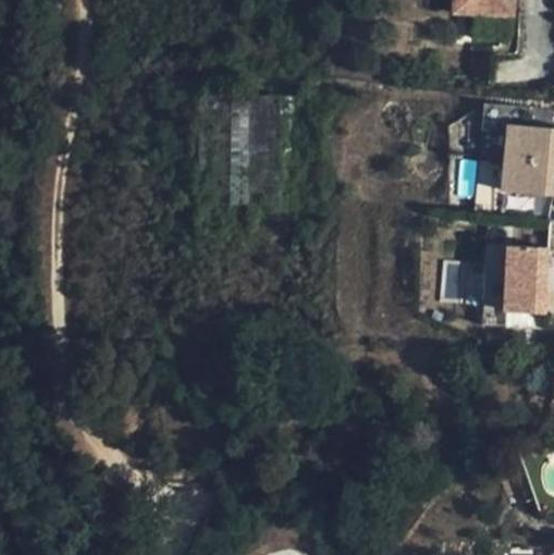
[(453,13),(452,0),(439,0),(440,14),(453,13)]
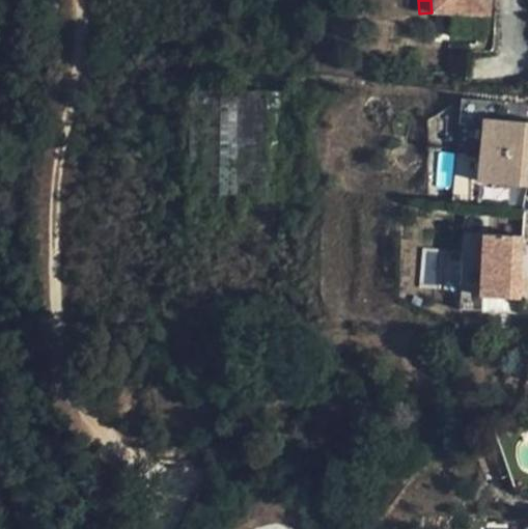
[(431,0),(432,12),(438,11),(440,37),(476,34),(474,9),(477,9),(476,0),(431,0)]
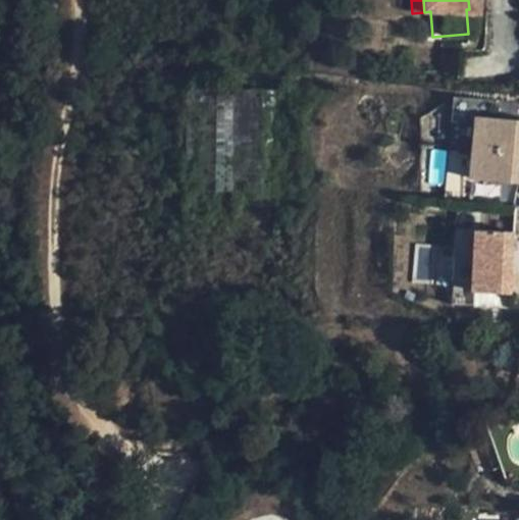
[(219,193),(236,193),(236,180),(265,179),(262,93),(215,95),(219,193)]
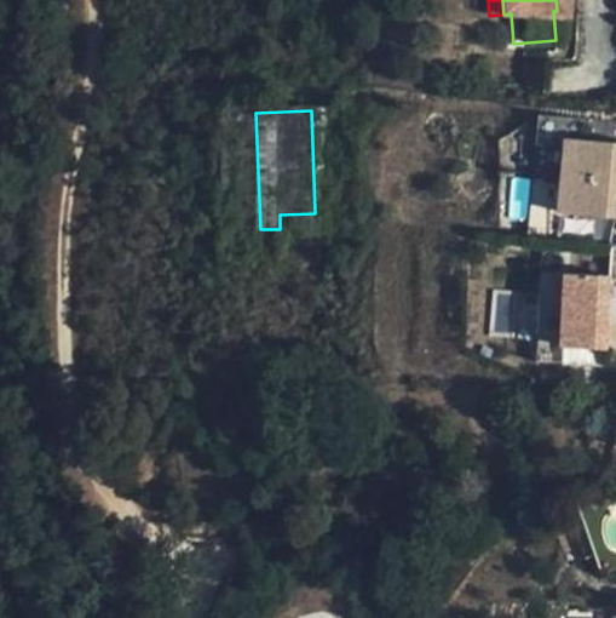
[(615,142),(562,137),(558,173),(615,179),(615,142)]
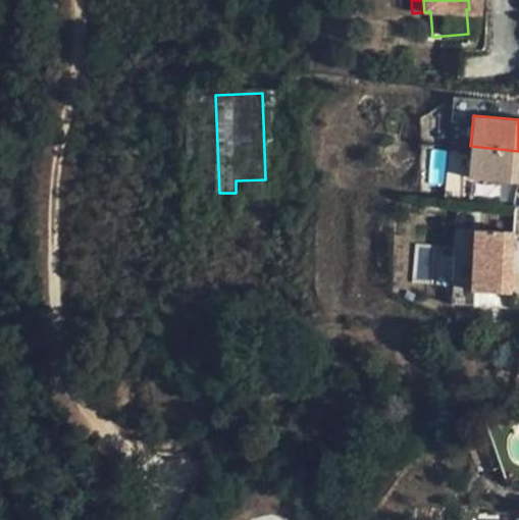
[(518,151),(470,146),(467,177),(518,183),(518,151)]
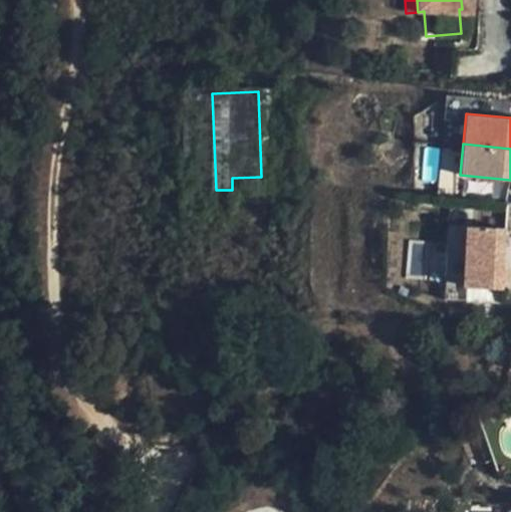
[(503,228),(466,228),(465,287),(502,289),(503,228)]
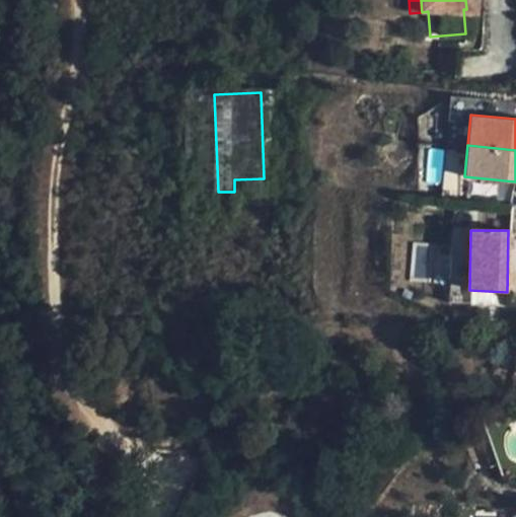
[(421,280),(437,279),(435,250),(419,252),(421,280)]
